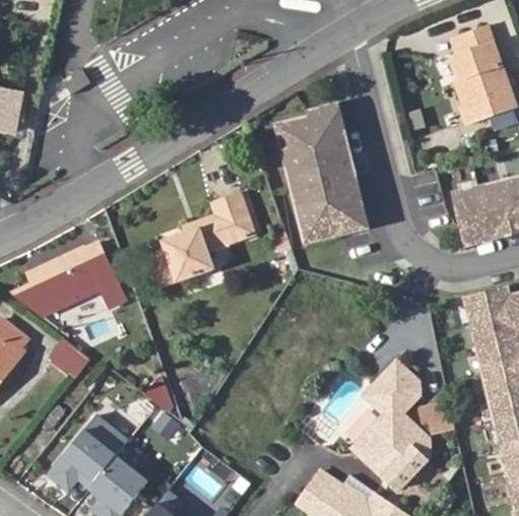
[(460,48),(487,41),(481,25),(456,34),(460,48)]
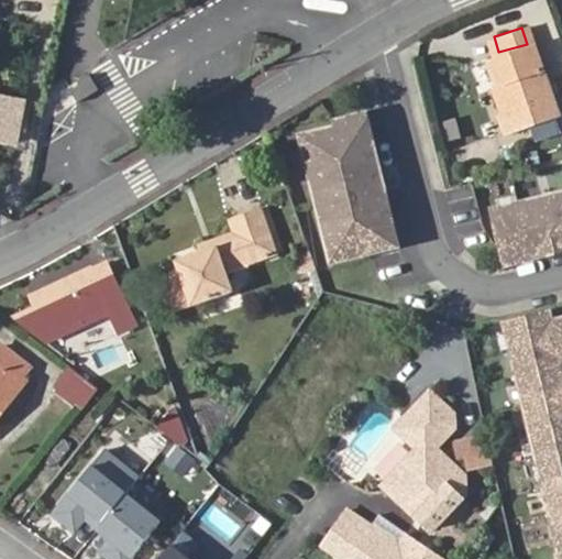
[(483,40),(487,54),(498,52),(494,36),(483,40)]
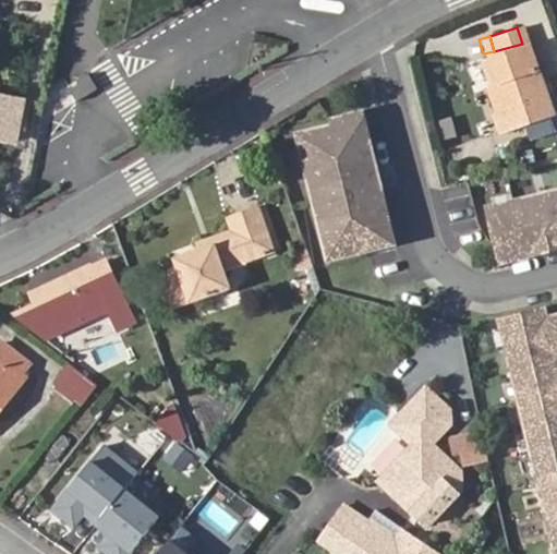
[(483,53),(477,55),(495,109),(498,120),(543,109),(522,44),(494,51),(483,53)]
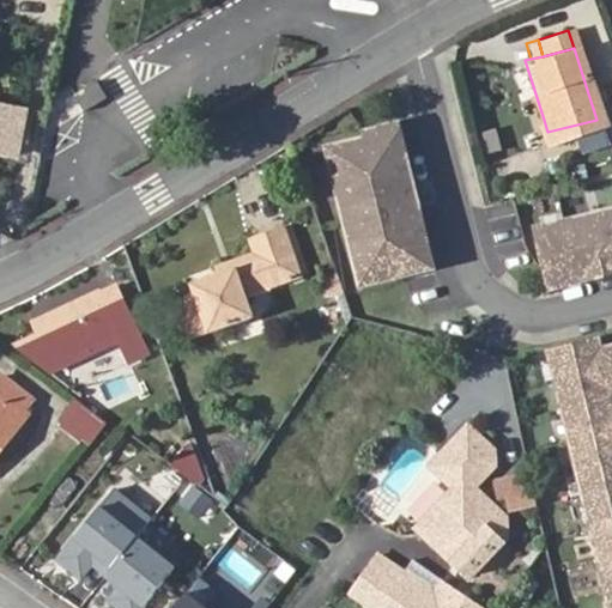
[(72,90),(83,105),(105,91),(96,76),(72,90)]
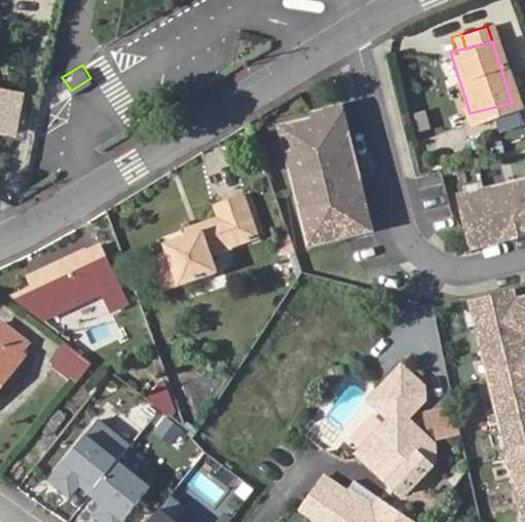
[(0,113),(15,117),(21,90),(0,85),(0,113)]
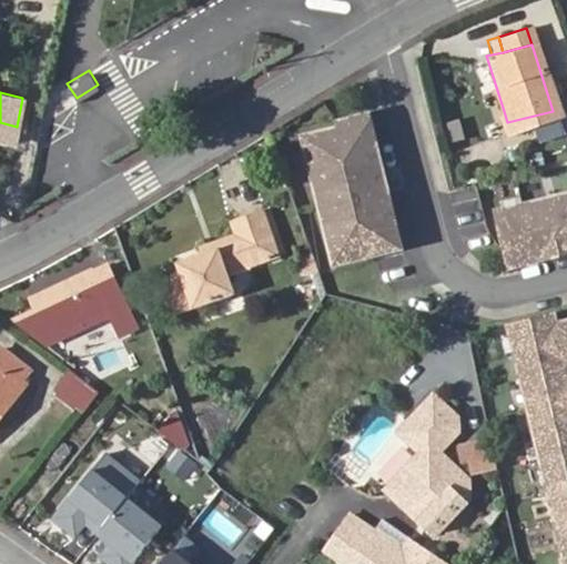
[(495,113),(499,124),(507,122),(504,111),(495,113)]
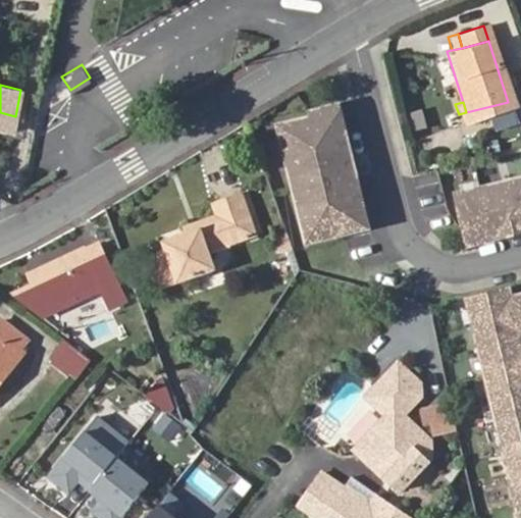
[(466,112),(469,121),(510,108),(508,102),(466,112)]
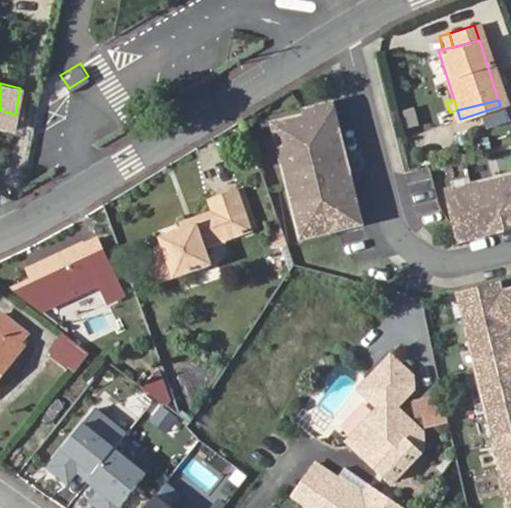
[(307,236),(363,222),(351,174),(325,180),(320,156),(345,150),(334,102),(307,108),(308,115),(310,122),(277,130),(290,183),(294,182),(307,236)]
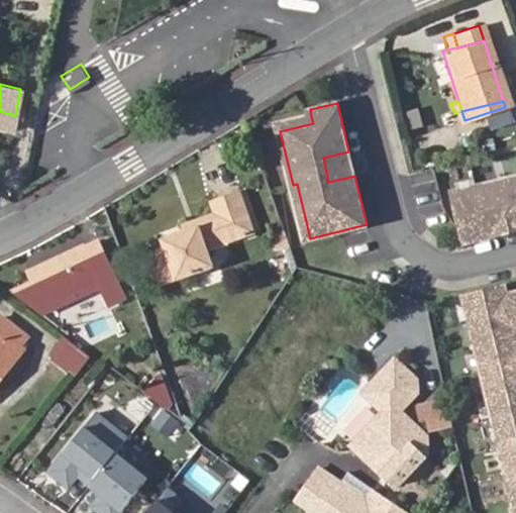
[(0,123),(12,126),(15,115),(0,111),(0,123)]
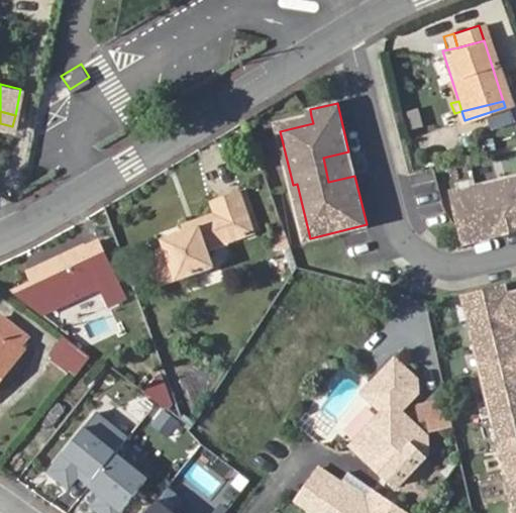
[(461,111),(454,113),(457,122),(465,120),(461,111)]
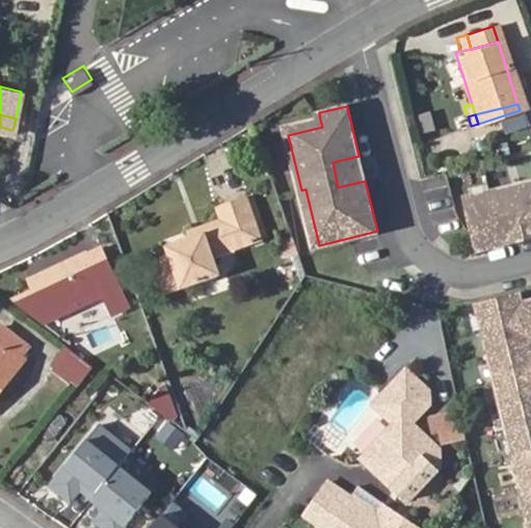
[(286,128),(288,135),(322,127),(320,120),(286,128)]
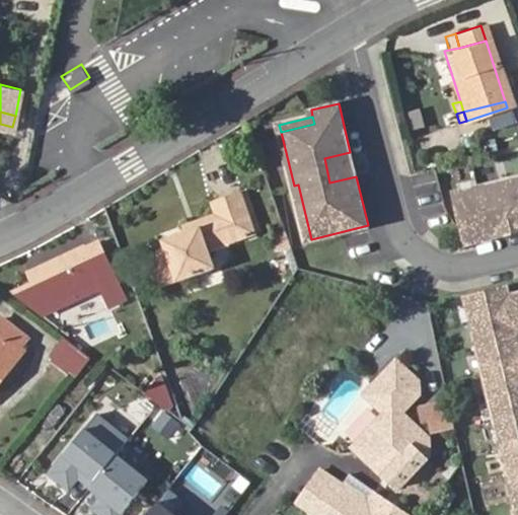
[(356,176),(350,152),(324,158),(329,182),(355,176),(356,176)]
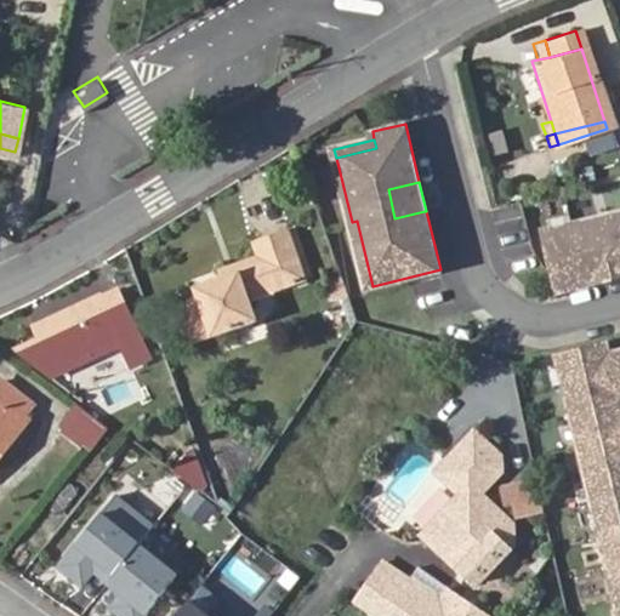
[(523,207),(505,211),(513,254),(532,250),(523,207)]
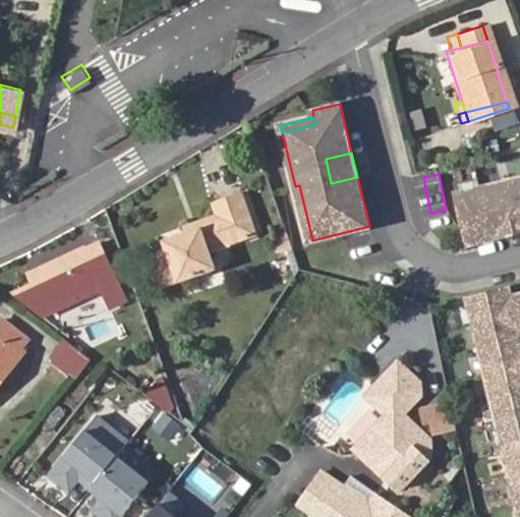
[(470,243),(519,231),(519,178),(458,193),(470,243)]
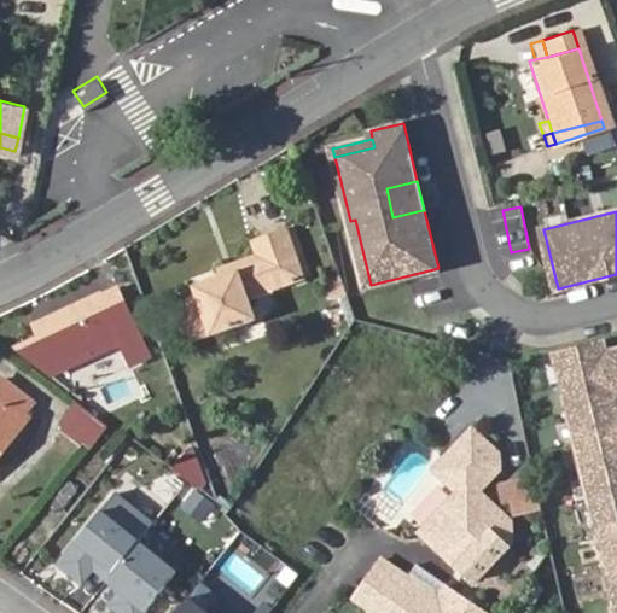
[(260,262),(222,275),(196,285),(201,301),(182,307),(196,344),(262,321),(255,299),(309,279),(290,226),(251,239),(257,255),(260,262)]
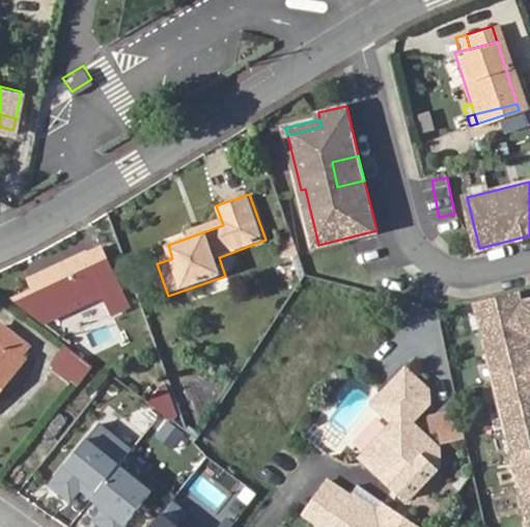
[(189,231),(191,237),(223,225),(221,219),(189,231)]
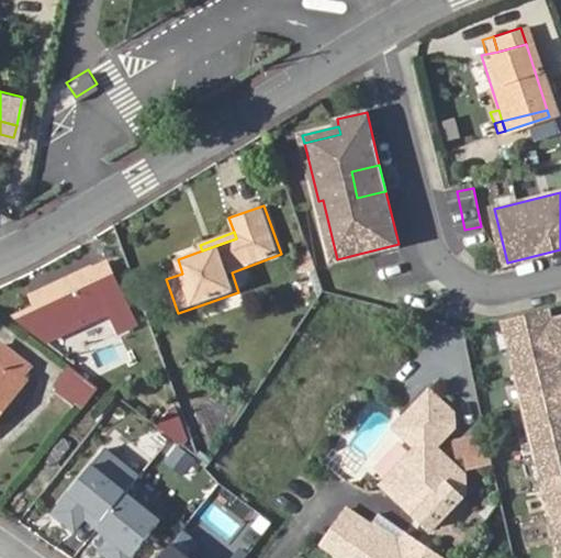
[(119,324),(132,317),(109,267),(96,274),(91,264),(46,286),(49,291),(34,299),(36,304),(15,314),(45,338),(111,308),(119,324)]
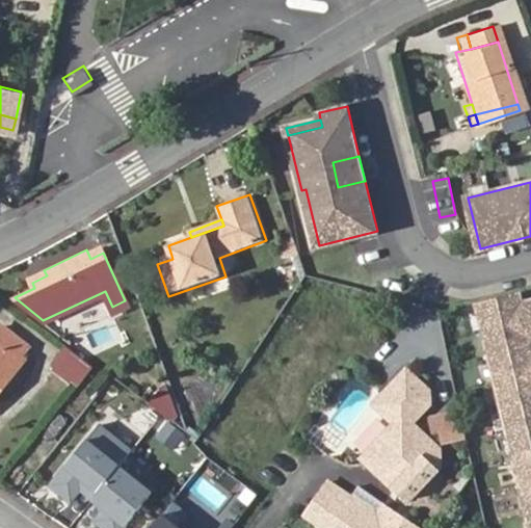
[(47,275),(44,270),(29,276),(32,283),(47,275)]
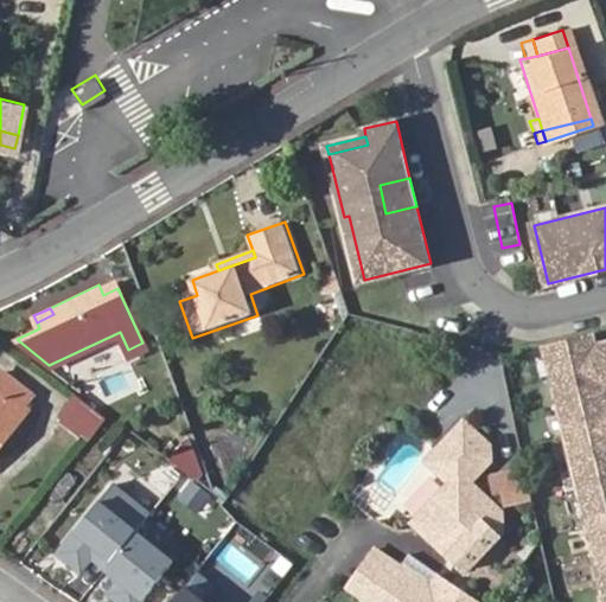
[(548,346),(605,589),(605,385),(605,384),(605,383),(605,340),(597,344),(594,334),(548,346)]
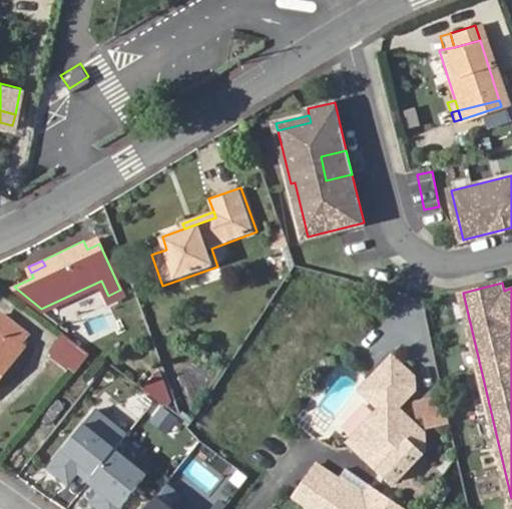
[(25,332),(0,313),(0,372),(20,345),(17,343),(25,332)]
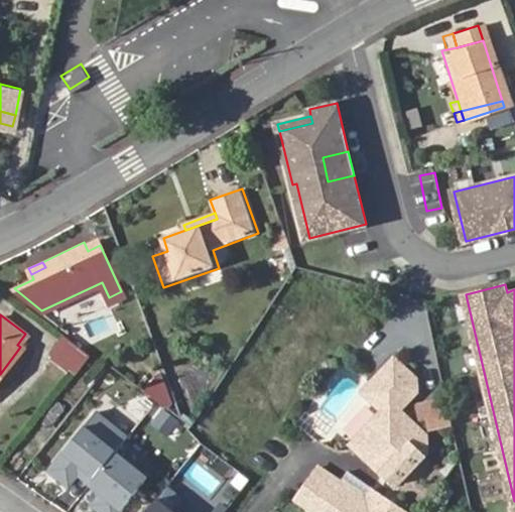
[(47,351),(74,371),(86,356),(59,336),(47,351)]
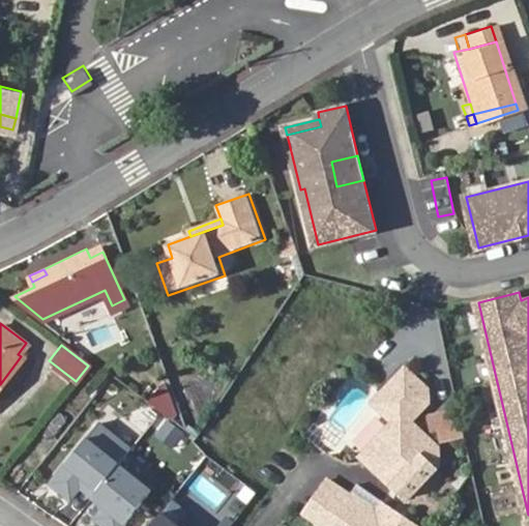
[(360,453),(406,495),(438,460),(437,442),(416,424),(413,427),(406,419),(428,397),(427,384),(404,363),(377,392),(390,404),(385,410),(392,417),(360,453)]
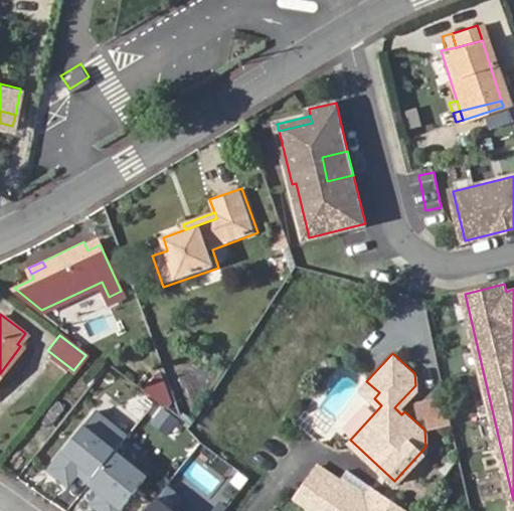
[(361,386),(374,398),(379,392),(366,381),(361,386)]
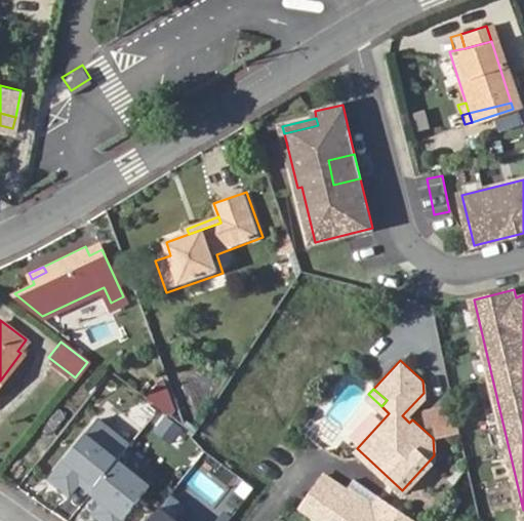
[(467,426),(461,402),(460,398),(438,403),(430,405),(433,421),(441,419),(444,431),(467,426)]
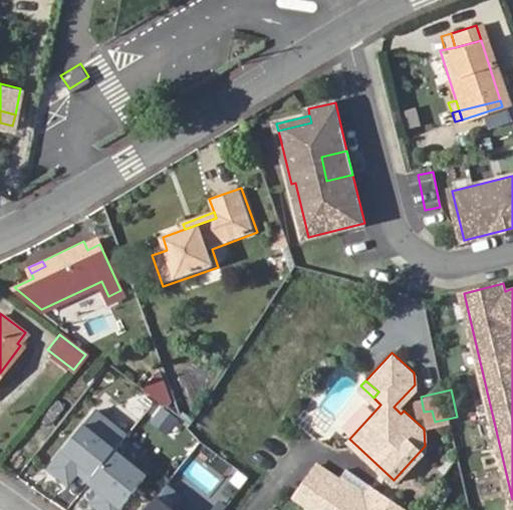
[(401,414),(404,411),(397,404),(394,407),(401,414)]
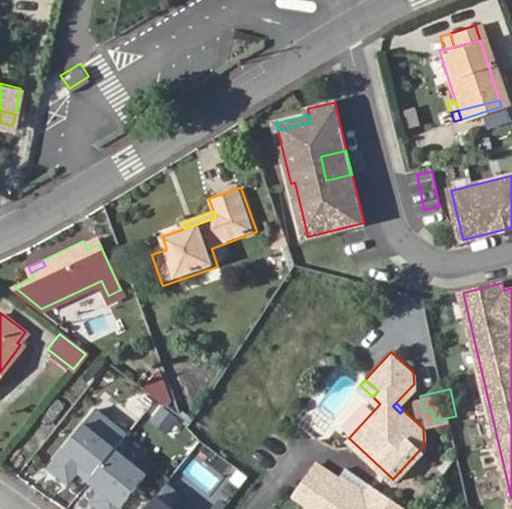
[(94,408),(47,466),(66,482),(76,470),(88,479),(113,448),(125,433),(94,408)]
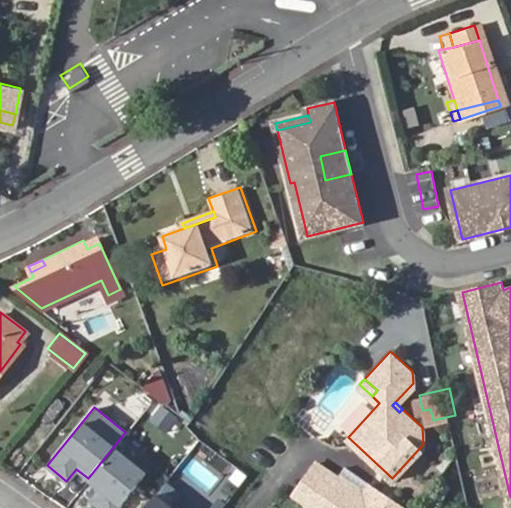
[(113,447),(88,478),(99,488),(90,500),(100,507),(116,507),(145,473),(113,447)]
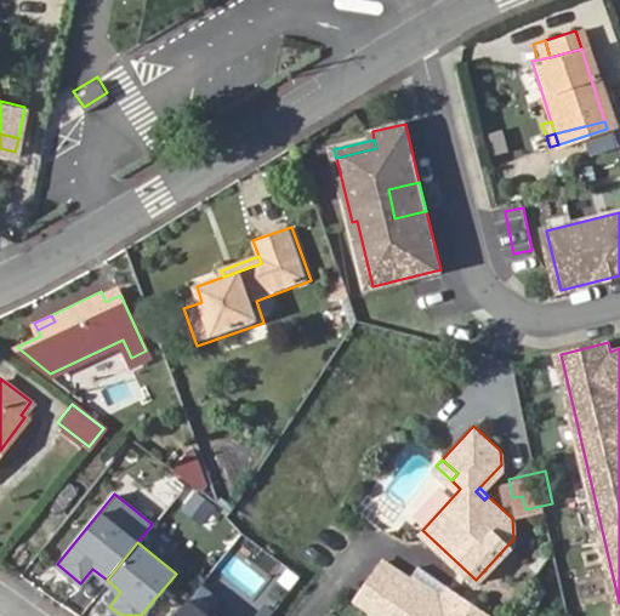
[(491,615),(414,565),(402,583),(376,566),(353,600),(377,615),(491,615)]
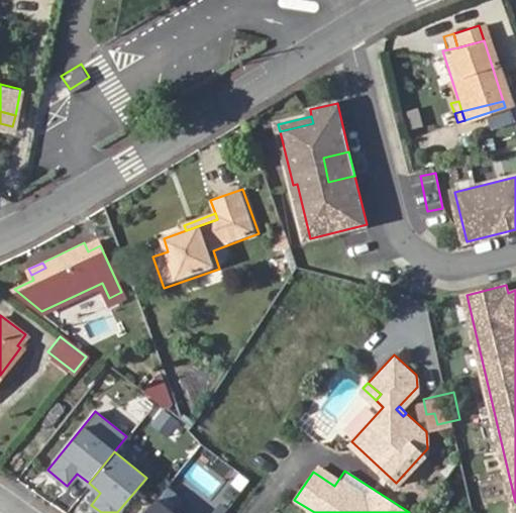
[(172,512),(155,499),(142,512),(172,512)]
